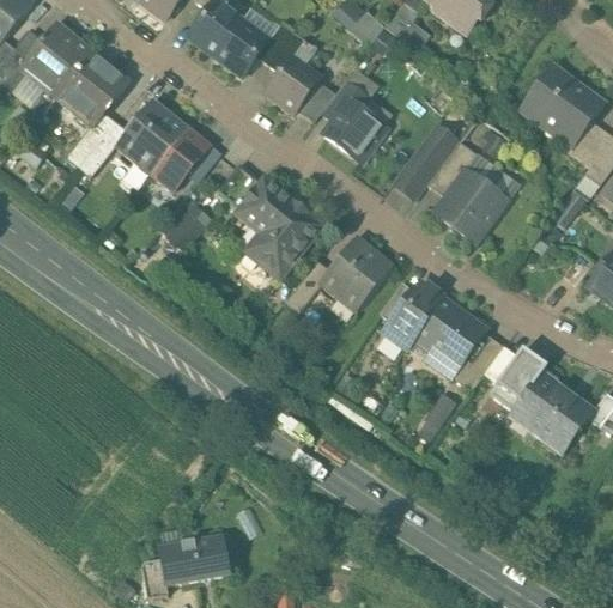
[(0,0),(0,44),(4,40),(32,5),(26,0),(0,0)]
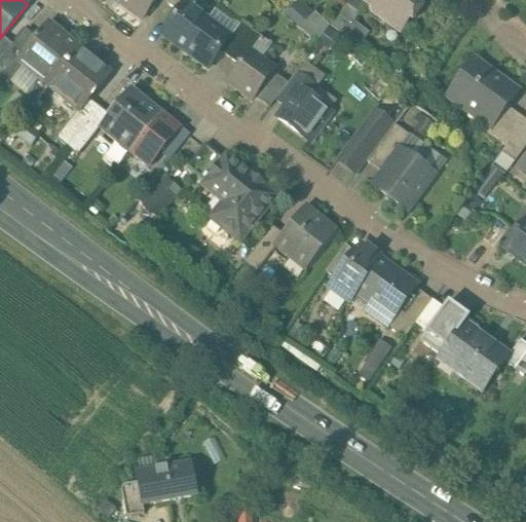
[(119,0),(142,16),(153,0),(119,0)]
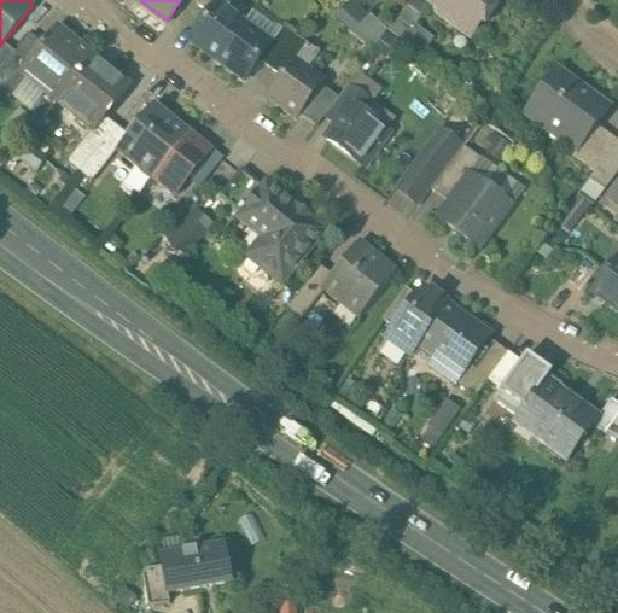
[(198,0),(197,1),(209,10),(215,1),(216,0),(198,0)]
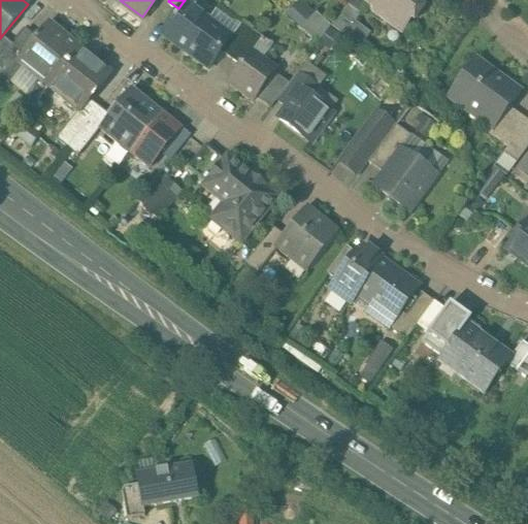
[(316,9),(305,0),(293,0),(286,8),(302,25),(316,9)]
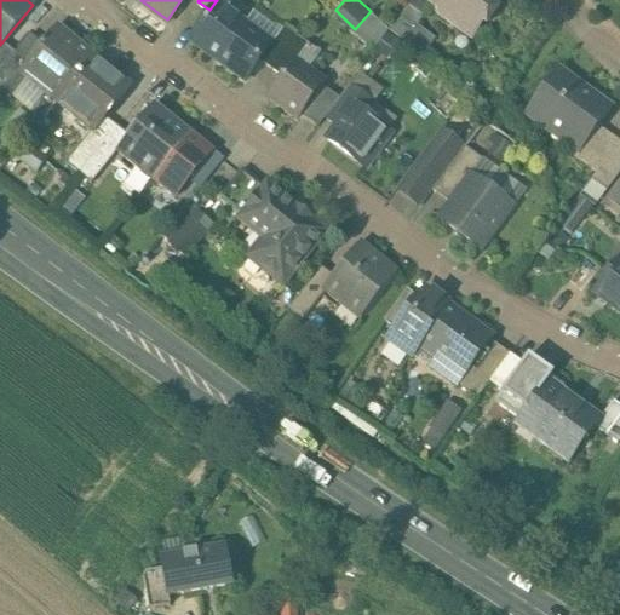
[(408,0),(407,3),(424,15),(432,1),(431,0),(408,0)]
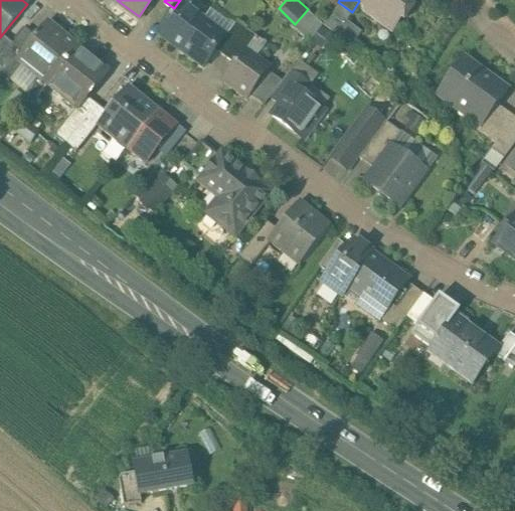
[(358,0),(359,1),(365,6),(363,9),(380,22),(383,18),(392,25),(399,16),(404,16),(409,9),(408,4),(410,0),(358,0)]
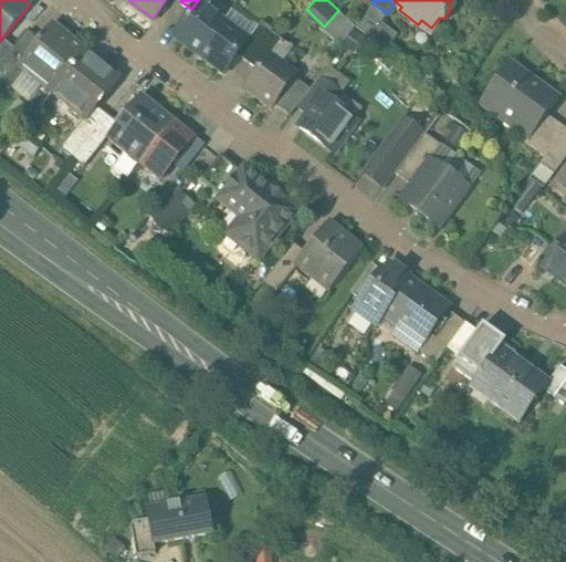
[(222,20),(197,1),(191,9),(174,33),(199,52),(222,20)]
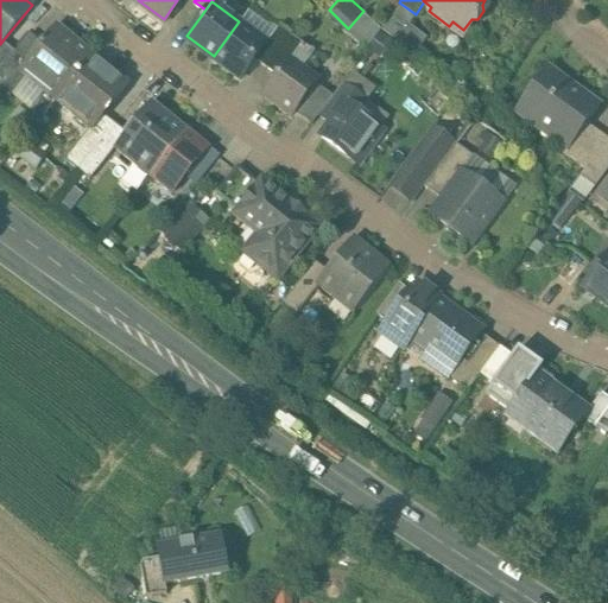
[(363,11),(348,29),(367,45),(380,26),(363,11)]
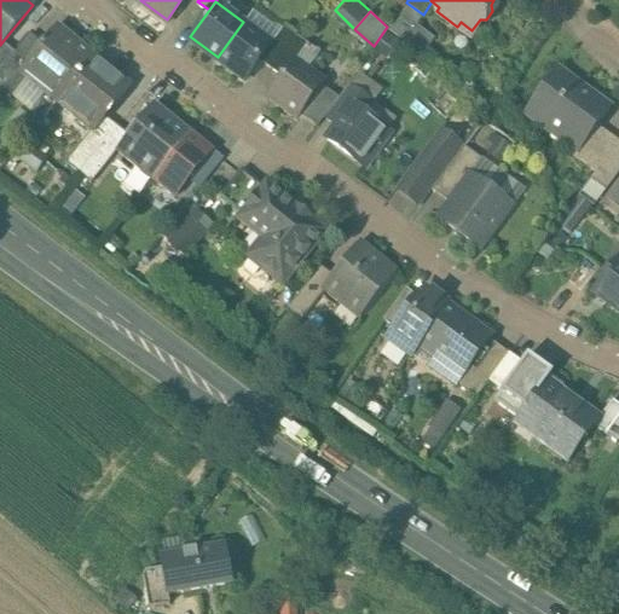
[(271,41),(243,22),(218,57),(244,76),(259,57),(271,41)]
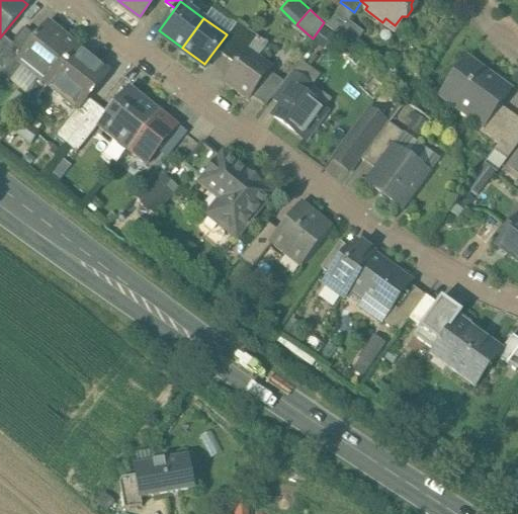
[(77,44),(47,19),(22,50),(16,57),(19,60),(47,82),(77,44)]
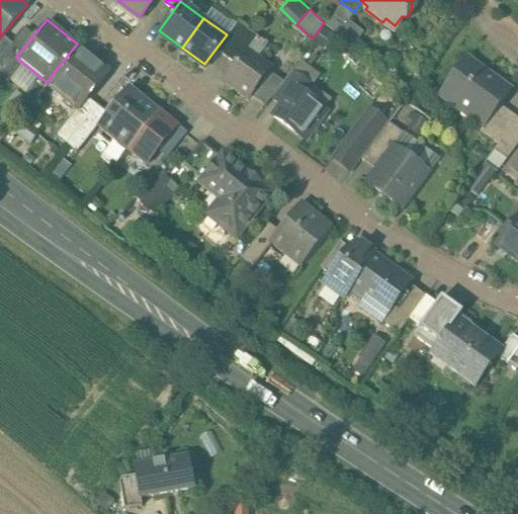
[(238,19),(227,34),(217,48),(227,55),(247,26),(238,19)]
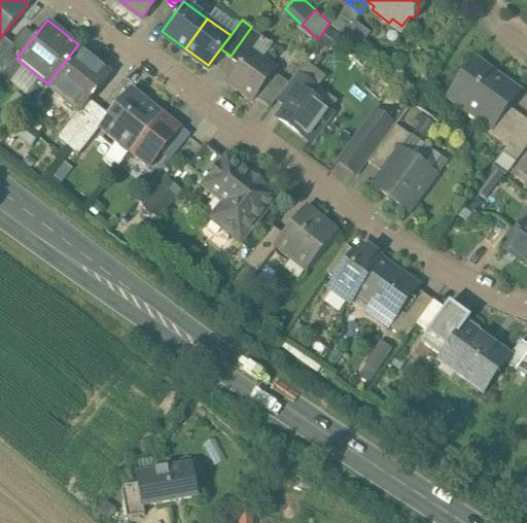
[(251,27),(231,56),(240,64),(250,50),(261,34),(251,27)]
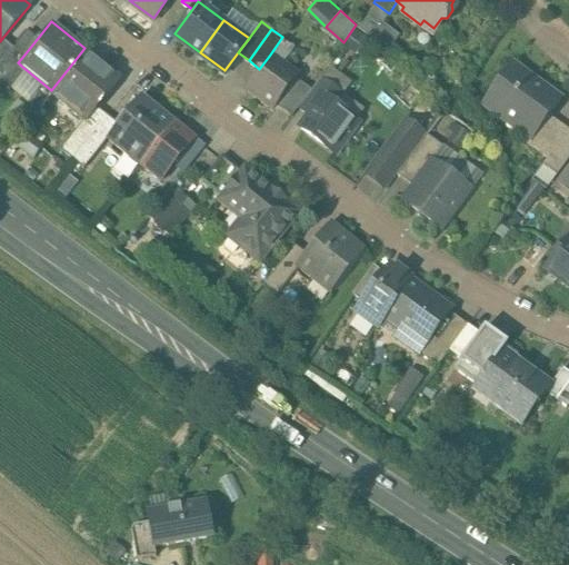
[(0,62),(13,46),(3,37),(0,41),(0,62)]
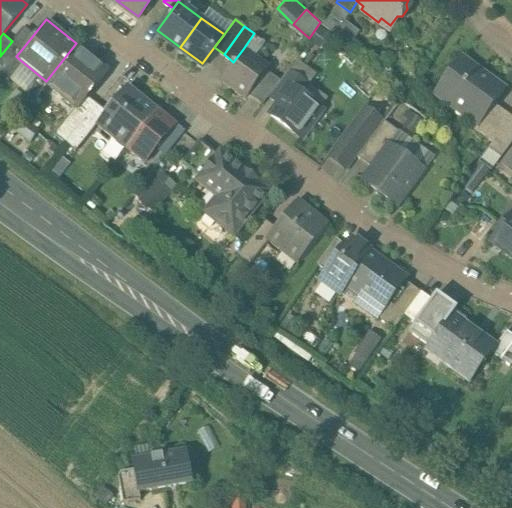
[(12,41),(0,56),(0,82),(19,59),(16,56),(22,49),(12,41)]
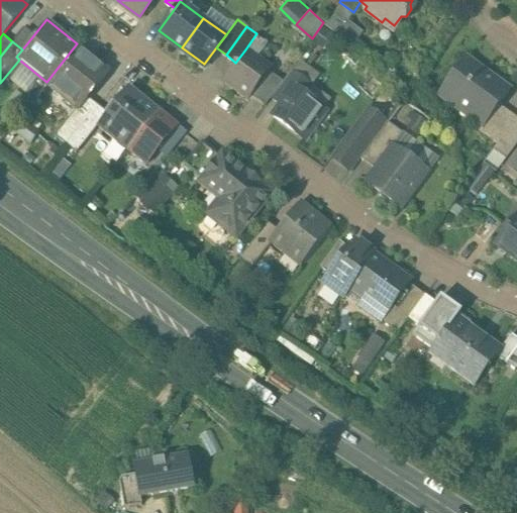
[(108,69),(77,43),(46,82),(78,107),(108,69)]
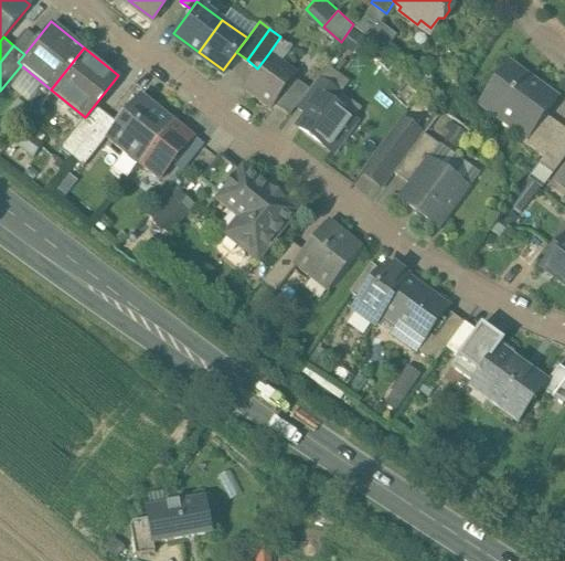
[(294,73),(268,54),(257,69),(245,86),(270,105),(274,99),(291,76),(294,73)]
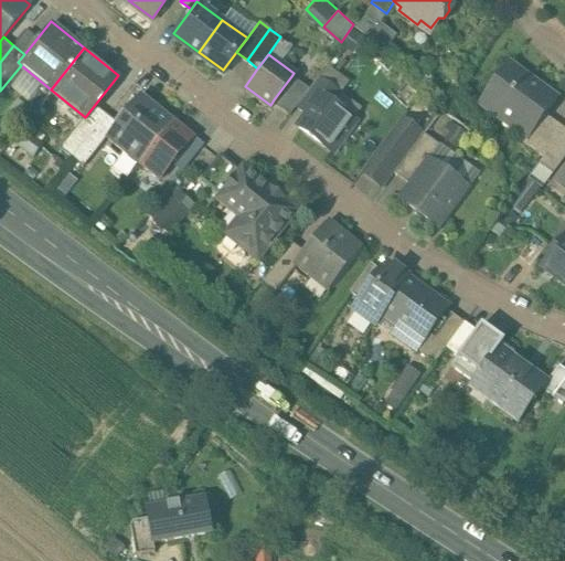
[(556,97),(508,62),(479,101),(525,136),(528,137),(545,113),(556,97)]
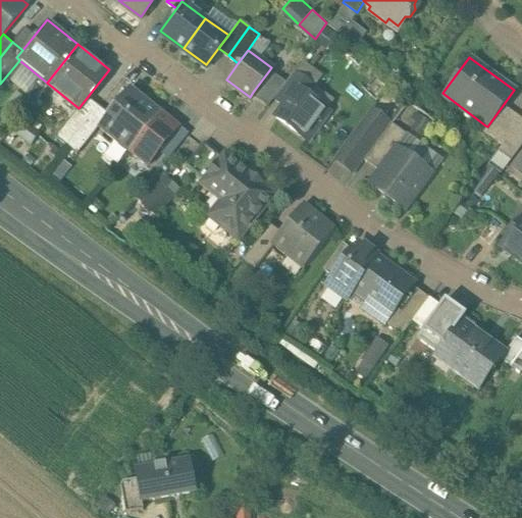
[(314,83),(295,68),(280,89),(291,96),(298,86),(307,93),(314,83)]
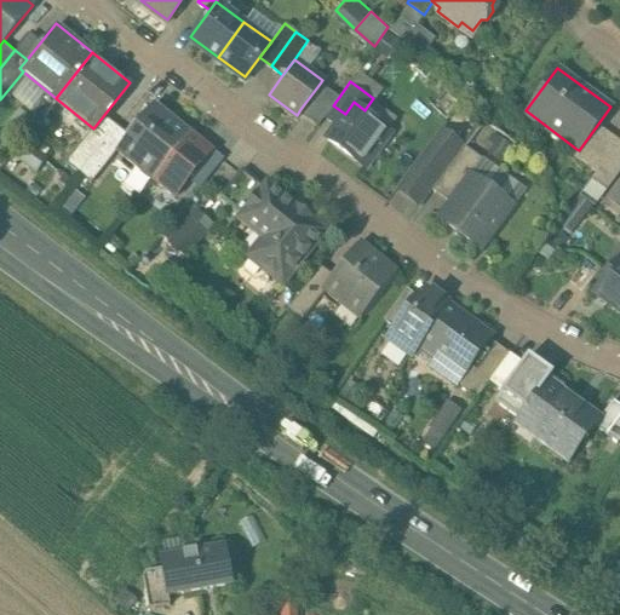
[(320,84),(300,109),(319,121),(337,96),(320,84)]
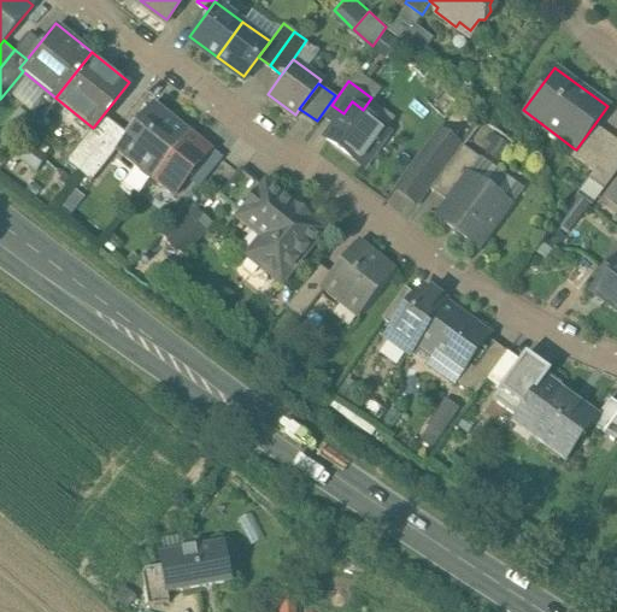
[(188,130),(152,101),(116,146),(152,176),(188,130)]
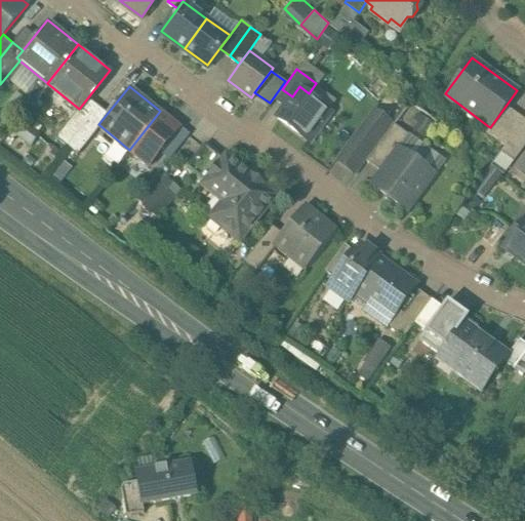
[(309,93),(299,86),(292,96),(278,116),(308,137),(329,108),(309,93)]
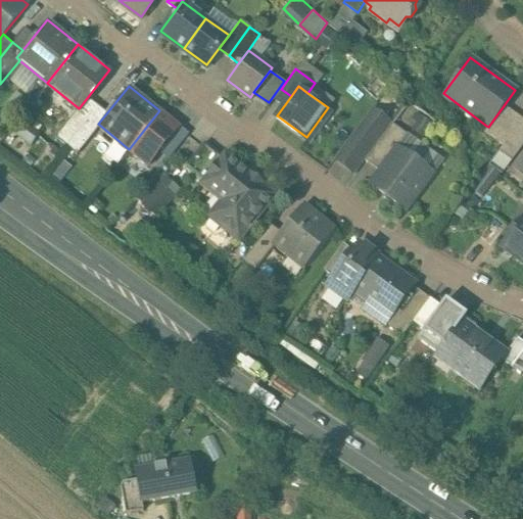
[(522,116),(505,104),(488,127),(486,126),(484,129),(503,142),(522,116)]
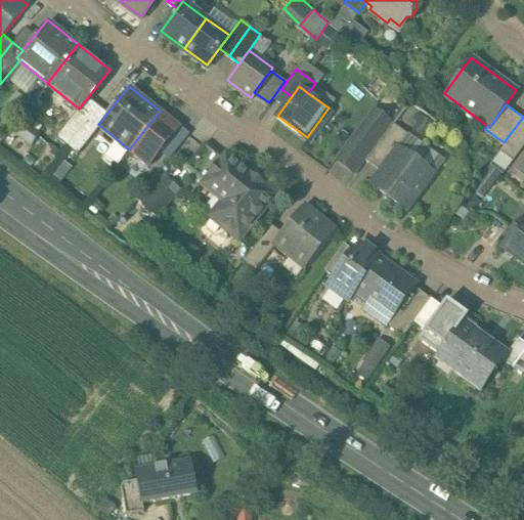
[(160,111),(129,149),(147,164),(178,125),(160,111)]
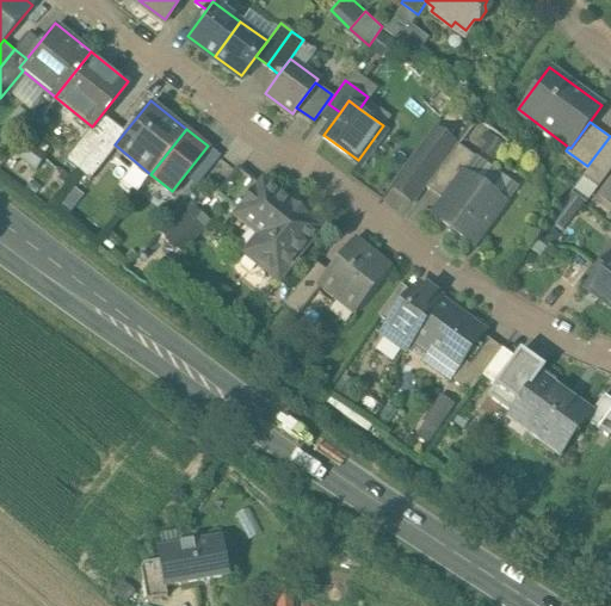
[(99,140),(87,130),(65,158),(78,167),(99,140)]
